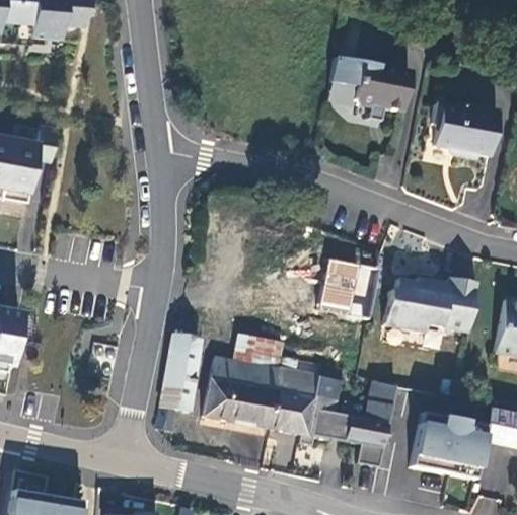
[(56,19),(76,20),(79,0),(0,0),(0,37),(17,38),(17,29),(25,30),(55,32),(56,19)]
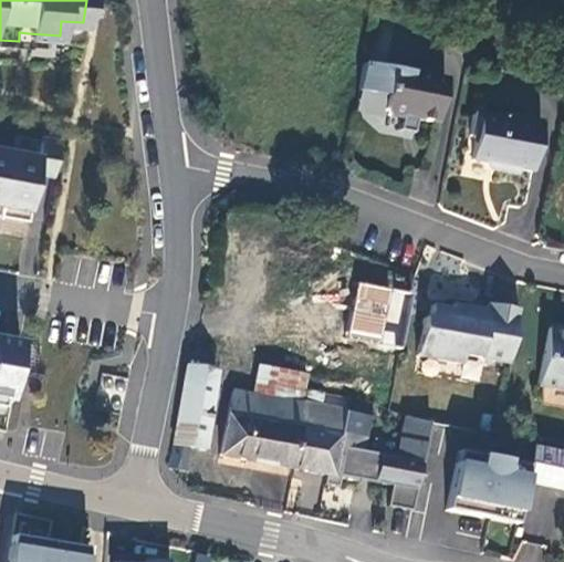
[(388,113),(404,115),(405,114),(438,120),(447,76),(393,66),(385,106),(388,113)]
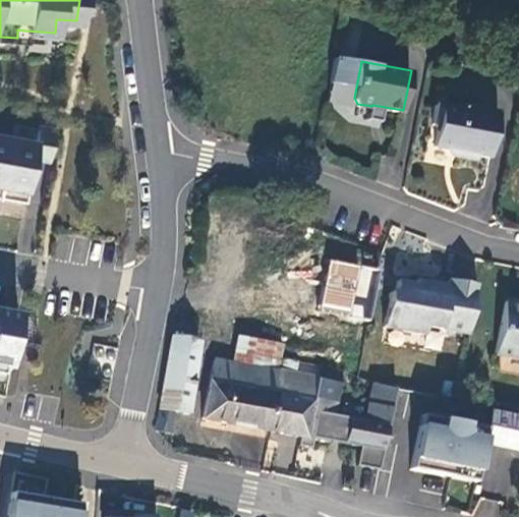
[(476,153),(489,155),(499,110),(464,104),(464,108),(436,102),(431,121),(437,128),(433,144),(455,149),(454,154),(475,158),(476,153)]
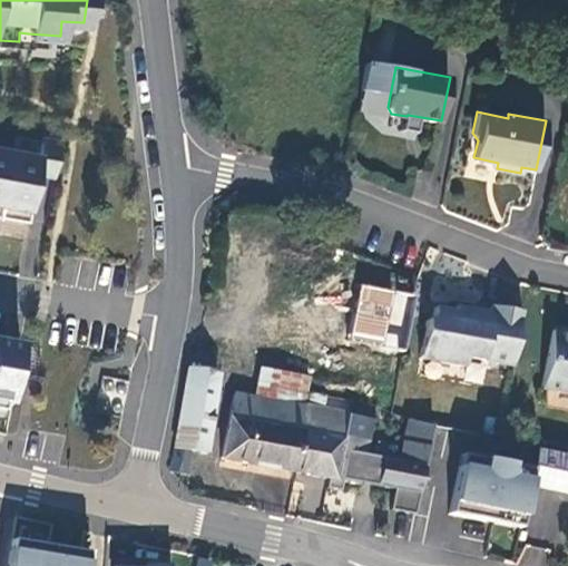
[(39,150),(10,146),(0,205),(0,214),(28,221),(37,174),(54,176),(59,138),(42,135),(39,150)]
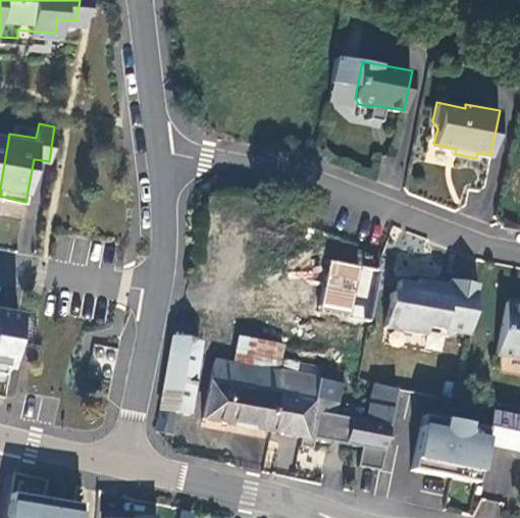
[(0,188),(9,134),(0,132),(0,188)]
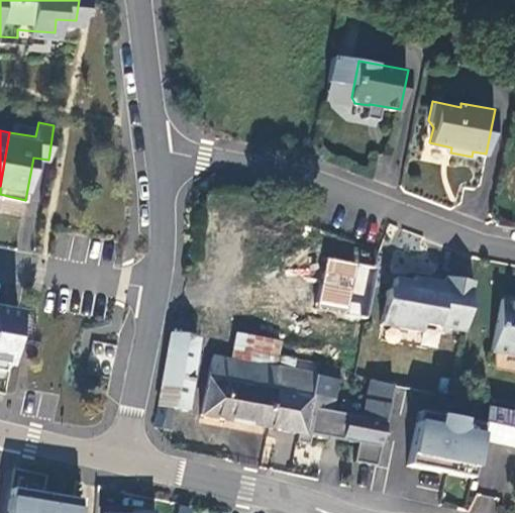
[(319,298),(369,308),(382,246),(332,236),(319,298)]
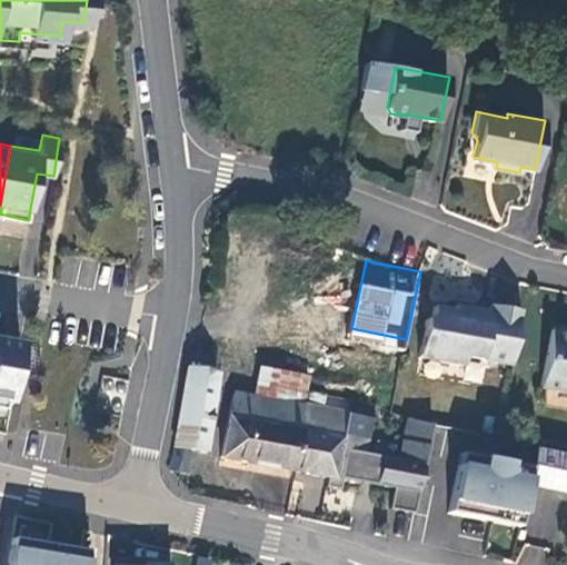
[(464,362),(466,354),(511,362),(521,308),(491,303),(489,309),(455,301),(454,307),(434,303),(433,311),(426,316),(418,353),(464,362)]
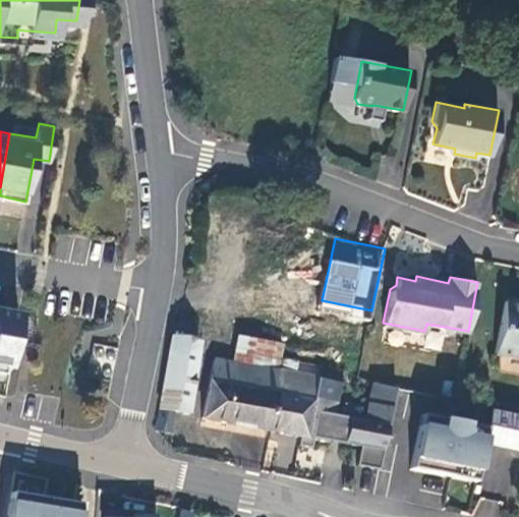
[(518,301),(506,298),(496,352),(518,356),(518,301)]
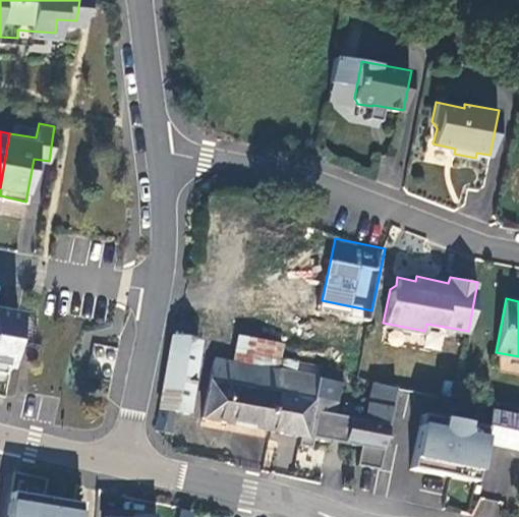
[(0,309),(0,365),(10,368),(19,313),(0,309)]
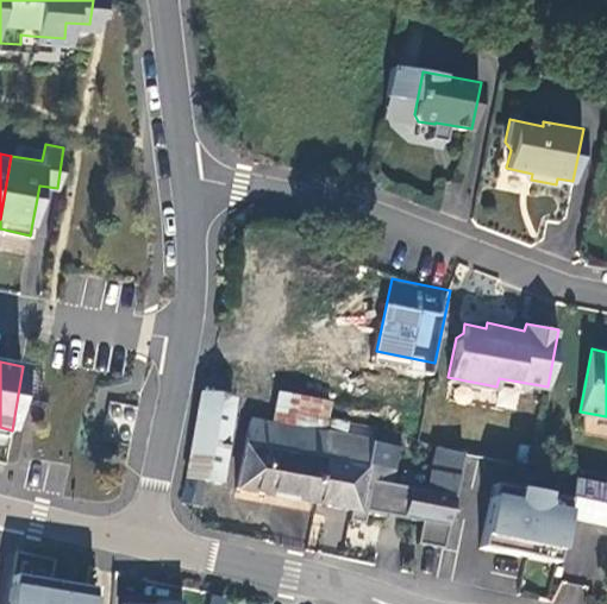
[(202,504),(205,477),(224,480),(235,396),(230,395),(231,392),(232,387),(232,384),(229,379),(226,378),(220,377),(216,378),(211,382),(210,384),(210,390),(205,389),(198,413),(182,499),(202,504)]
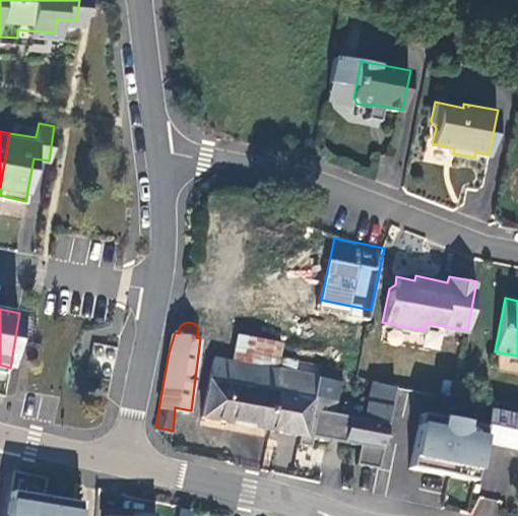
[(235,360),(277,368),(282,341),(239,333),(235,360)]
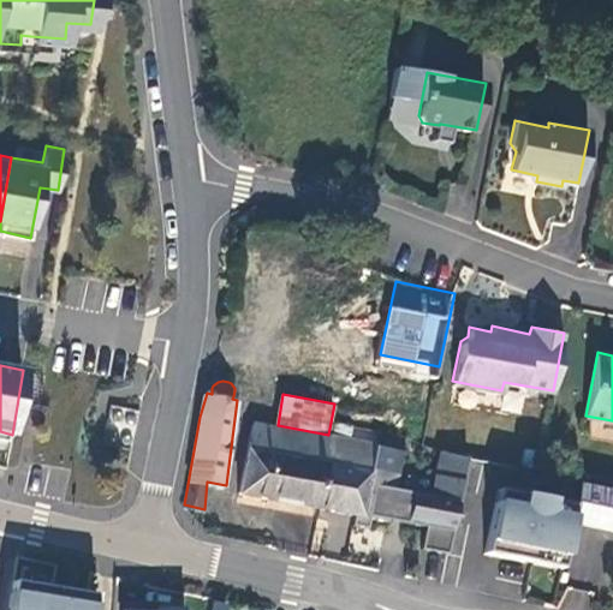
[(319,506),(332,435),(328,435),(278,425),(254,420),(240,490),(319,506)]
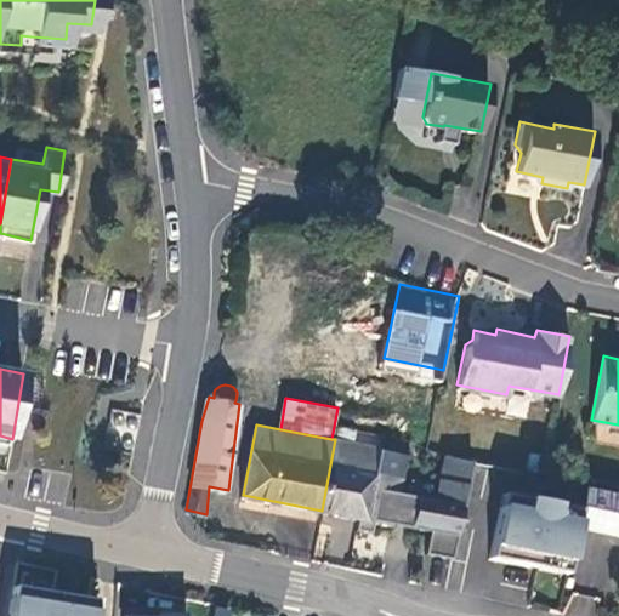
[(335,439),(322,511),(359,517),(357,528),(373,530),(375,520),(392,523),(392,522),(431,528),(426,551),(453,555),(472,460),(453,457),(443,455),(438,477),(435,497),(398,491),(405,452),(379,448),(350,441),(353,427),(338,425),(335,439)]
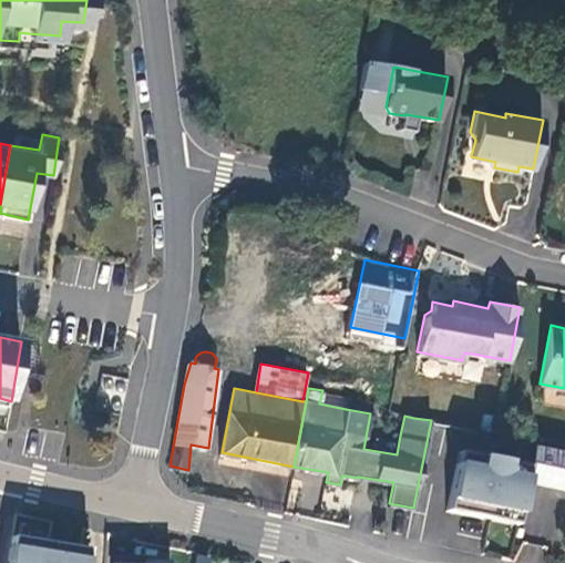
[(564,450),(534,443),(530,463),(526,480),(564,488),(564,450)]
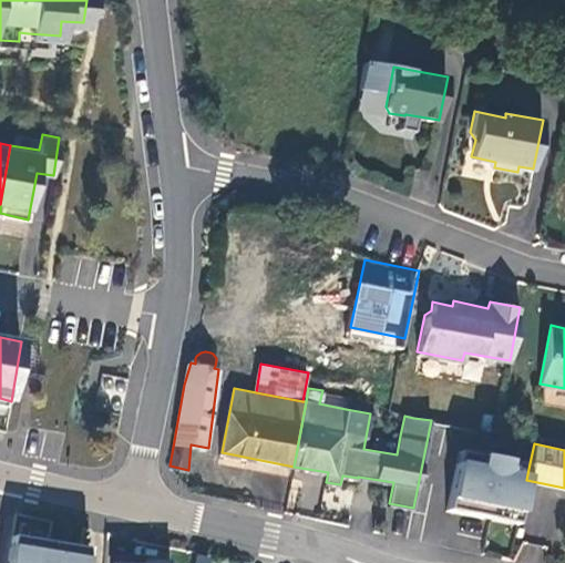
[(460,448),(456,460),(505,470),(507,458),(460,448)]
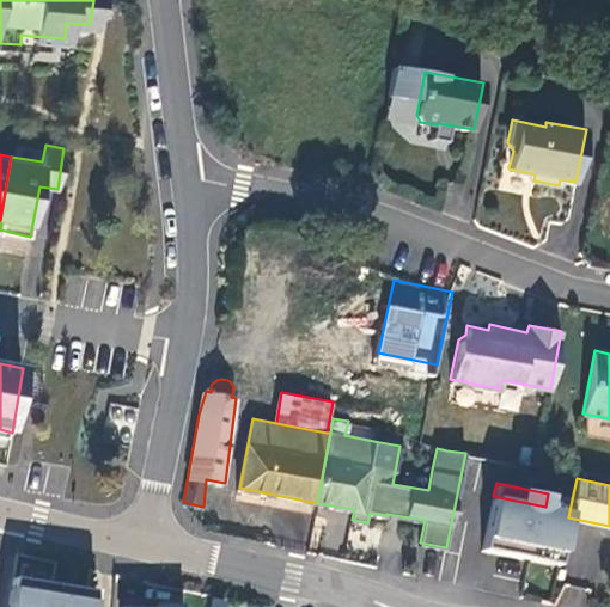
[(559,563),(568,517),(572,500),(548,494),(546,507),(493,496),(482,546),(559,563)]
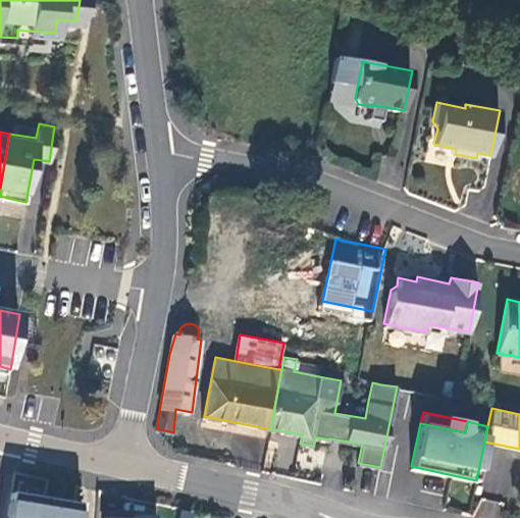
[(10,489),(5,517),(89,517),(92,504),(10,489)]
